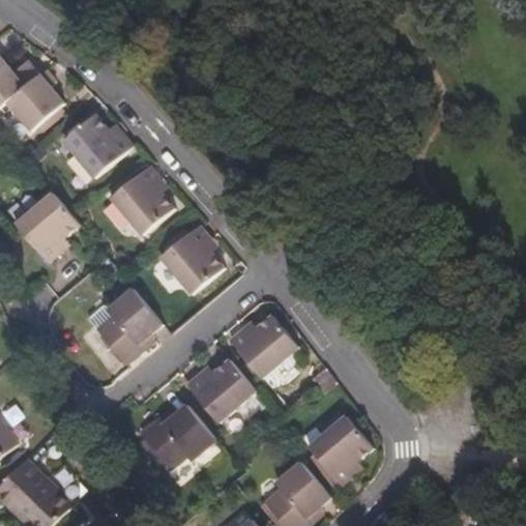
[(0,105),(6,100),(38,72),(27,59),(10,71),(0,59),(0,105)]
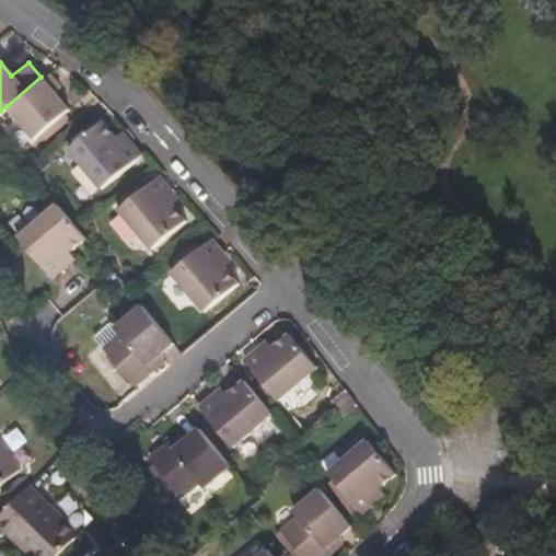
[(47,72),(41,77),(7,106),(32,137),(66,108),(51,90),(57,84),(47,72)]
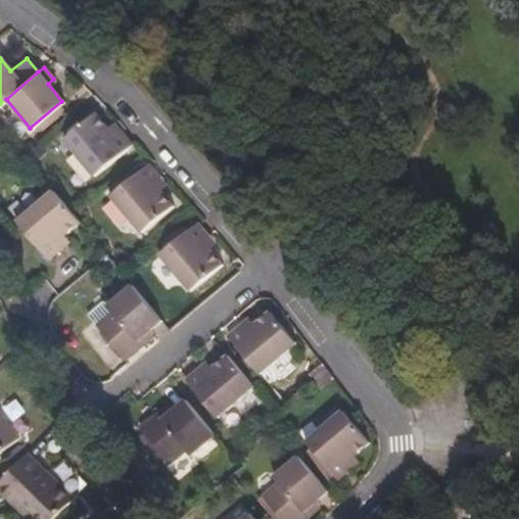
[(5,104),(0,109),(0,115),(17,136),(27,129),(5,104)]
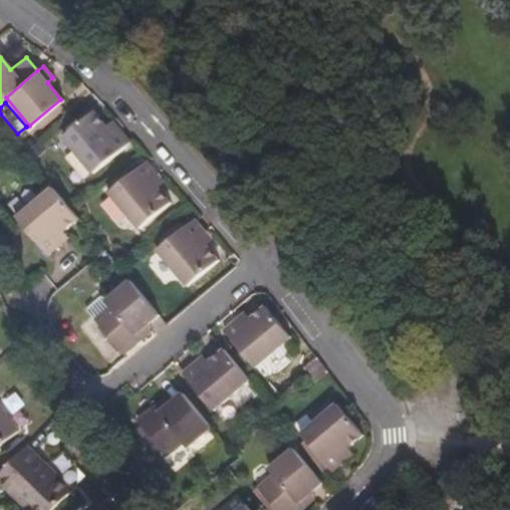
[(128,142),(117,129),(111,134),(104,124),(92,110),(60,136),(90,172),(128,142)]
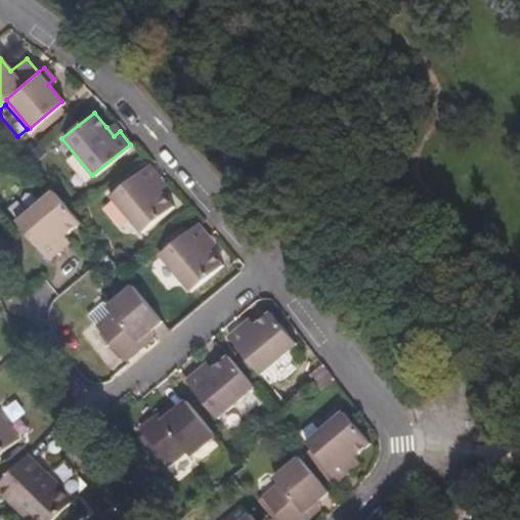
[(113,122),(106,127),(114,136),(120,131),(113,122)]
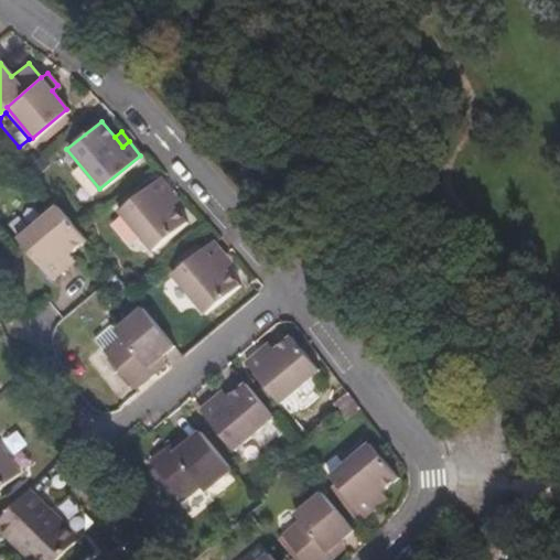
[(163,196),(171,191),(159,176),(117,211),(151,250),(185,222),(172,206),(163,196)]
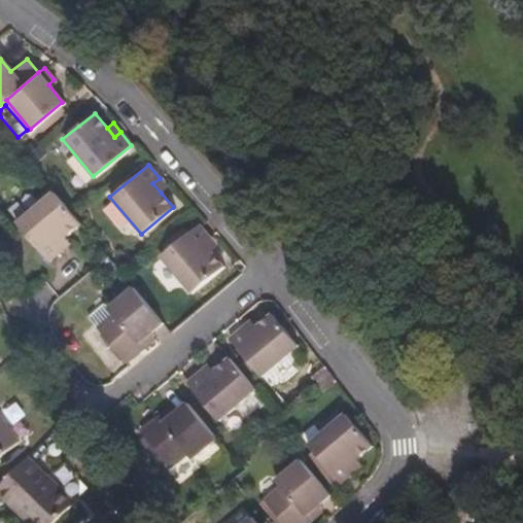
[(167,187),(160,178),(152,183),(161,193),(167,187)]
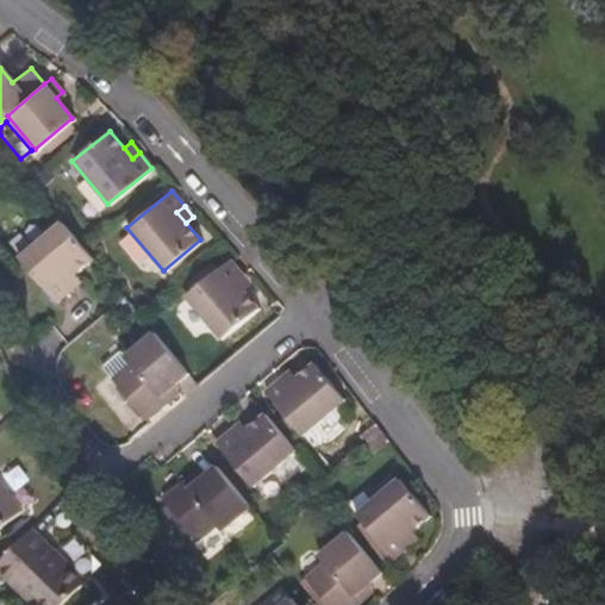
[(62,281),(72,272),(89,256),(81,245),(60,219),(16,256),(54,300),(68,288),(62,281)]
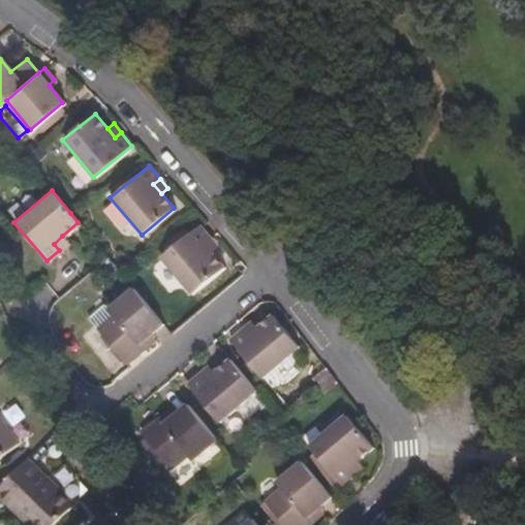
[(159,256),(190,294),(222,267),(210,251),(203,243),(208,238),(196,224),(187,232),(182,225),(158,245),(163,252),(159,256)]
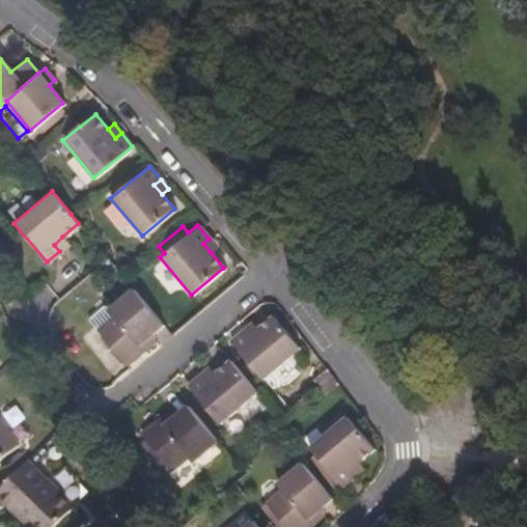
[(67,244),(62,237),(54,245),(59,251),(67,244)]
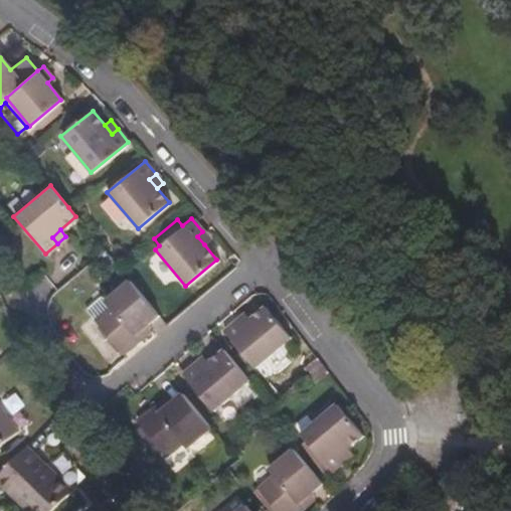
[(210,240),(202,231),(197,236),(204,244),(210,240)]
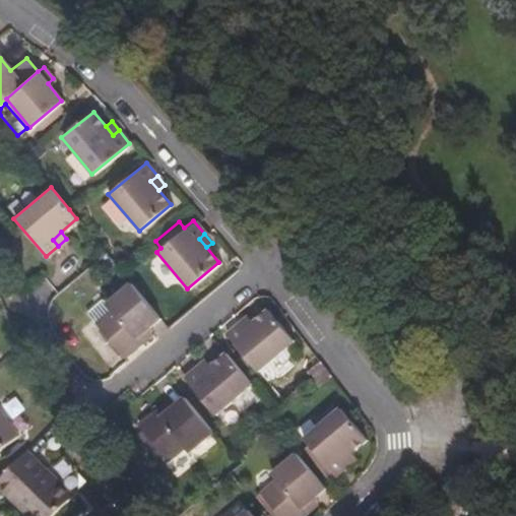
[(92,321),(122,357),(138,342),(134,337),(146,327),(158,317),(129,282),(123,274),(110,284),(117,293),(104,303),(108,309),(92,321)]
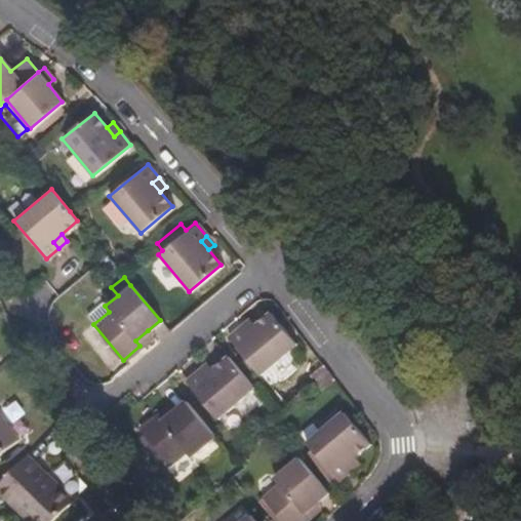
[(86,315),(93,324),(109,312),(105,306),(102,303),(86,315)]
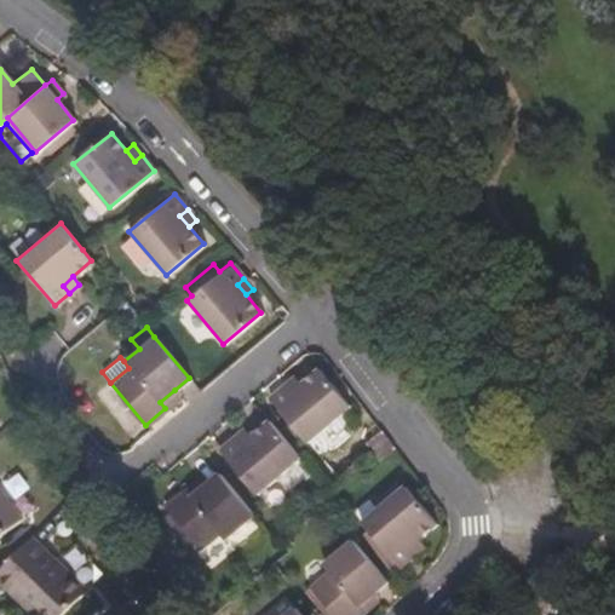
[(319,366),(300,381),(289,390),(282,383),(268,396),(305,441),(350,404),(319,366)]
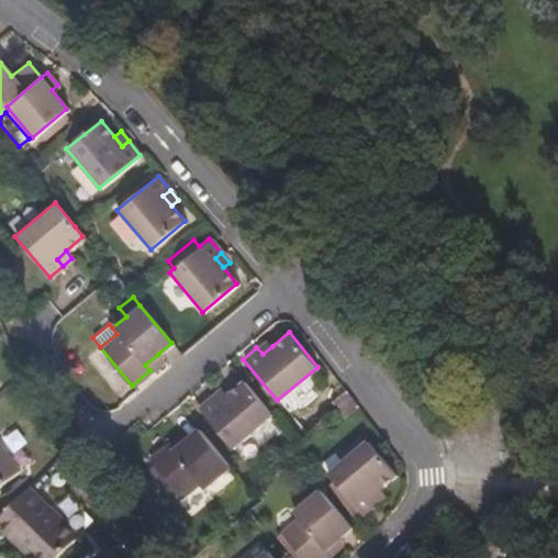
[(266,339),(256,347),(263,354),(272,346),(266,339)]
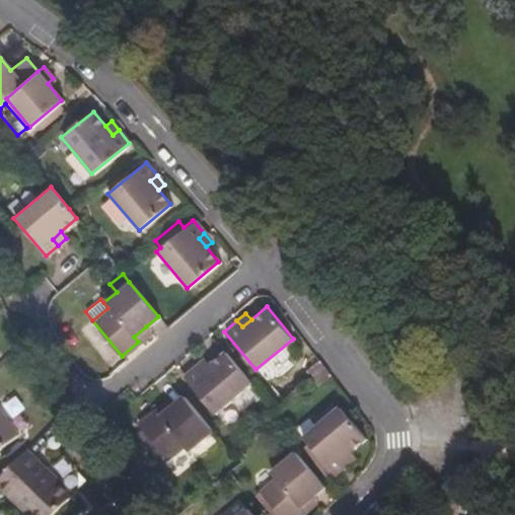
[(150,332),(146,326),(134,337),(138,342),(150,332)]
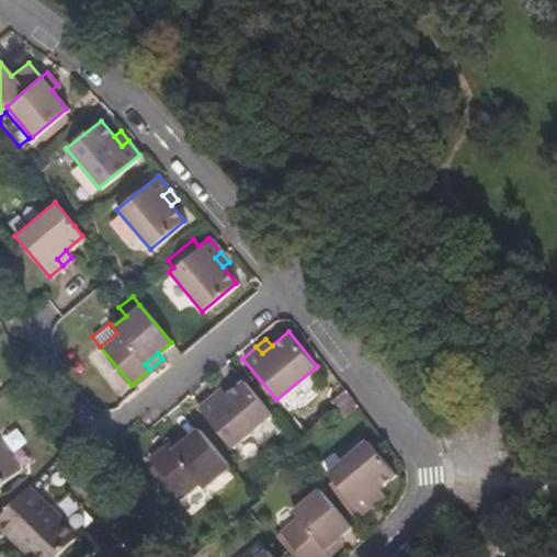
[(271,413),(241,379),(226,393),(216,401),(211,395),(197,406),(231,447),(271,413)]
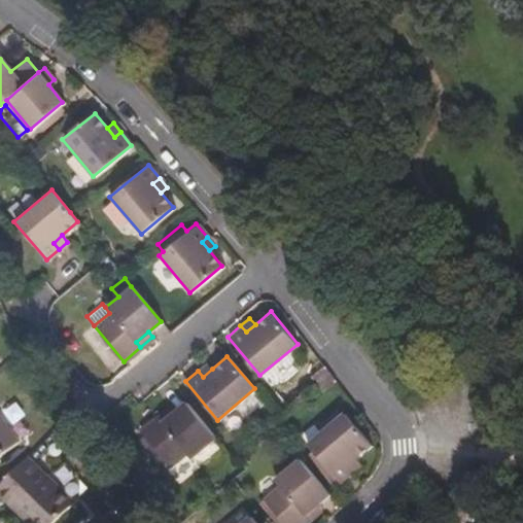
[(207,362),(198,371),(203,377),(212,369),(207,362)]
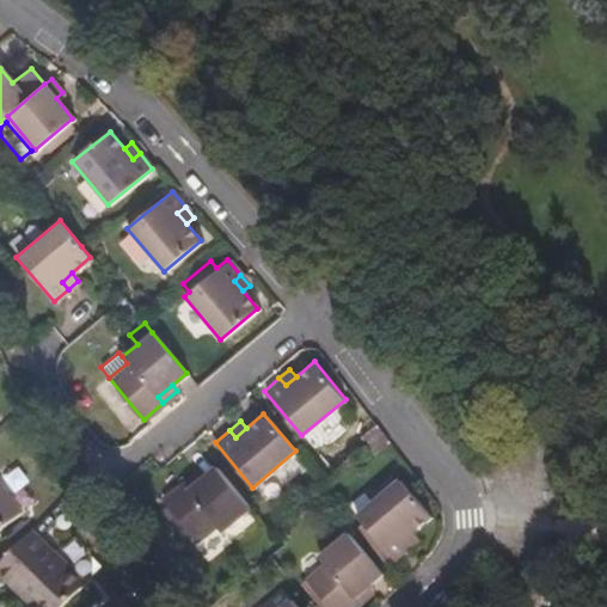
[(250,508),(215,466),(201,478),(185,490),(181,483),(161,500),(195,540),(213,526),(219,532),(250,508)]
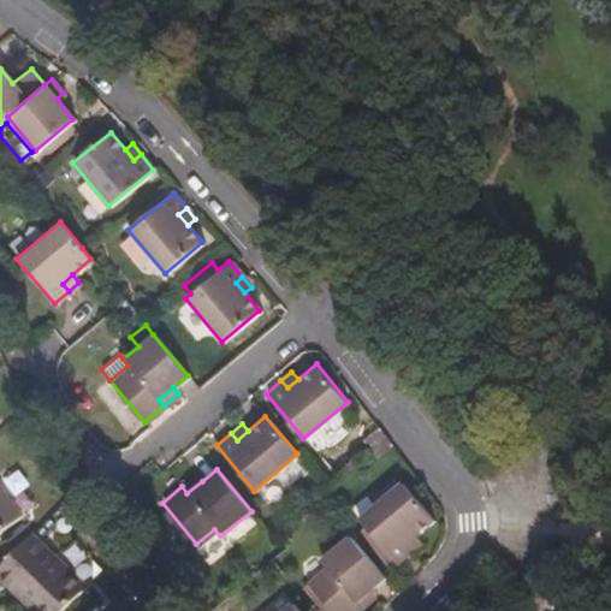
[(196,474),(182,486),(187,493),(202,481),(196,474)]
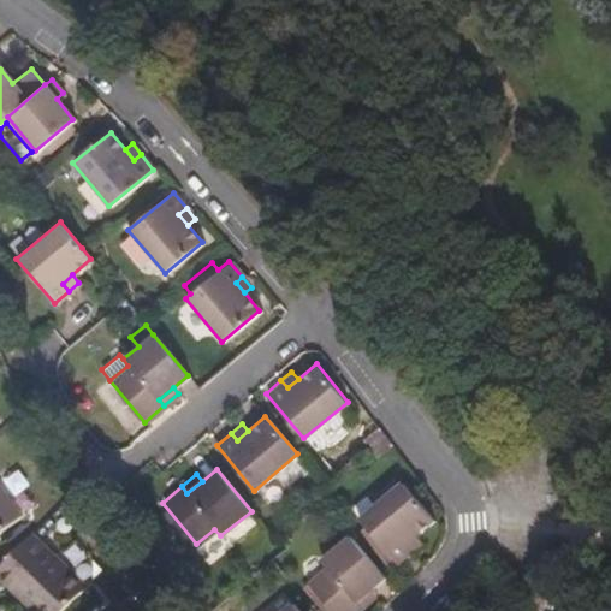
[(404,541),(415,533),(433,517),(402,480),(357,516),(395,562),(410,549),(404,541)]
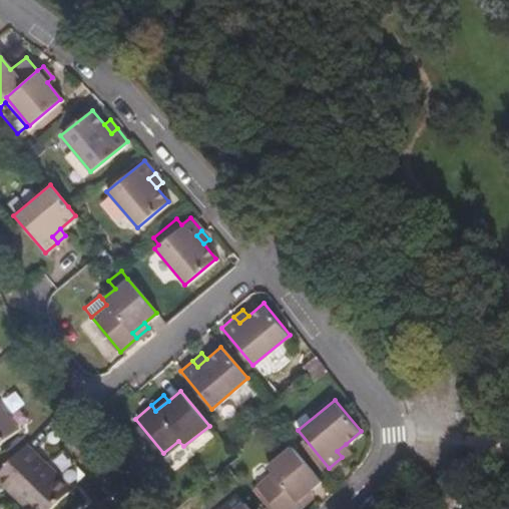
[(0,440),(17,428),(0,406),(0,440)]
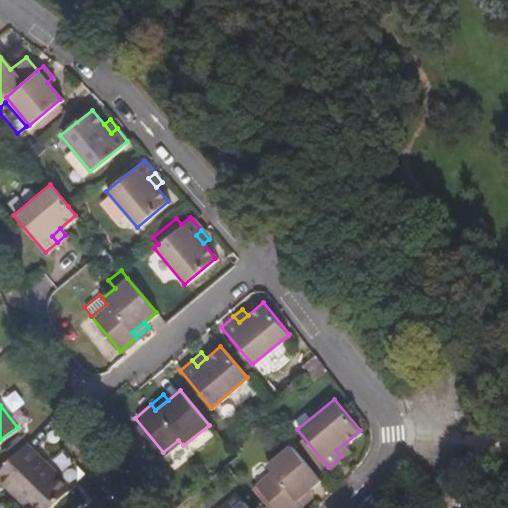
[(24,443),(0,466),(0,479),(23,503),(28,498),(38,507),(48,507),(69,487),(24,443)]
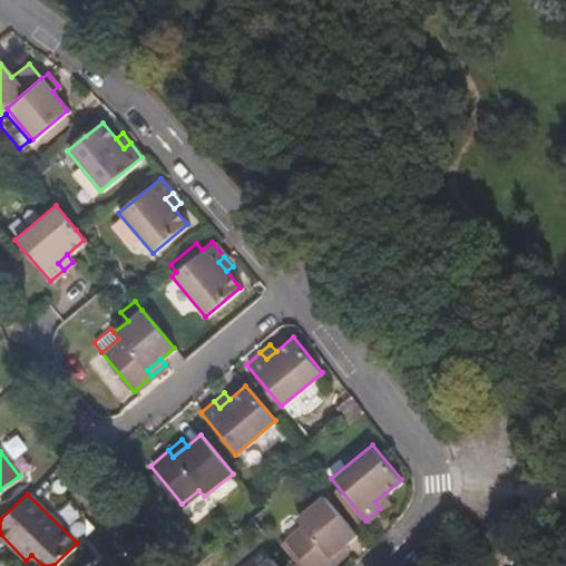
[(390,500),(384,494),(374,501),(380,508),(390,500)]
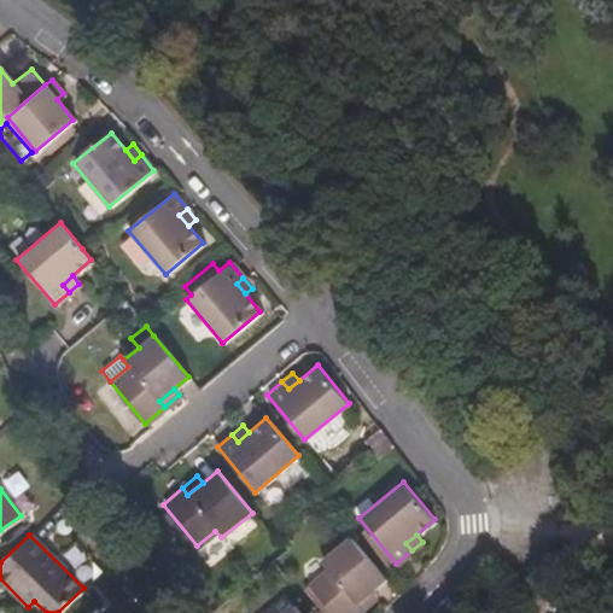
[(355,603),(371,590),(385,578),(350,536),(320,561),(325,567),(305,583),(330,612),(356,612),(361,609),(355,603)]
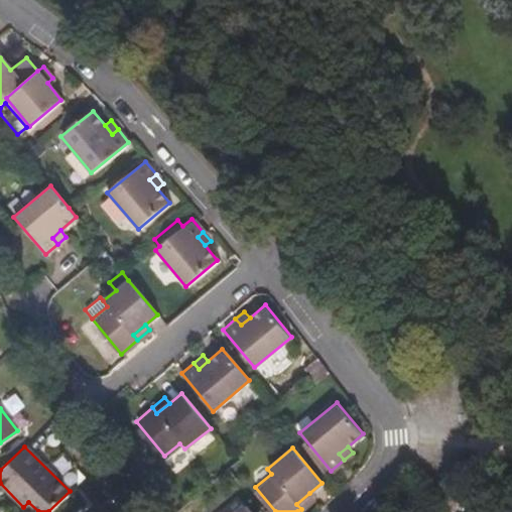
[(314,499),(309,493),(296,504),(301,509),(314,499)]
